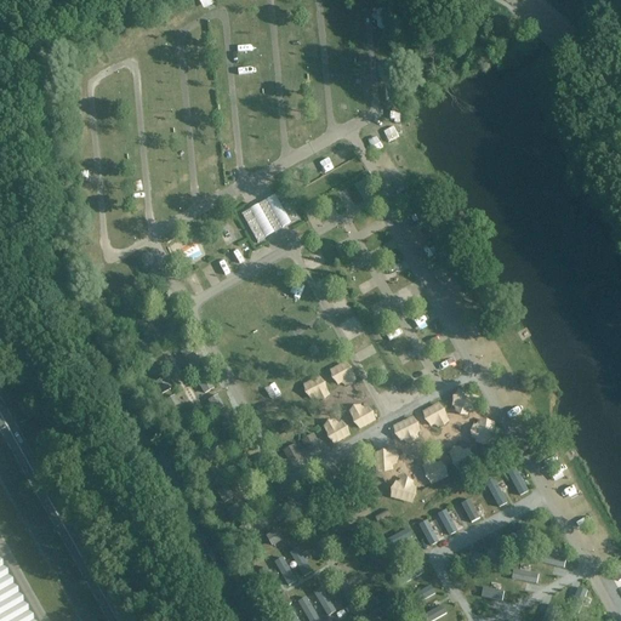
[(342,203),(349,199),(347,194),(348,194),(345,188),(336,193),(342,203)]
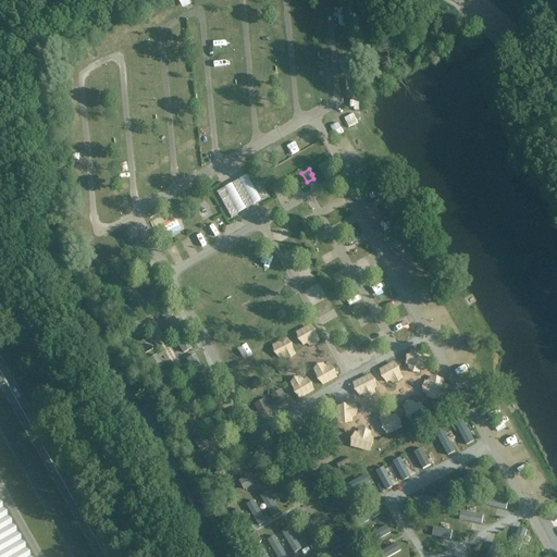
[(246,209),(254,205),(260,200),(261,200),(269,197),(255,172),(247,175),(247,176),(239,181),(239,180),(232,184),(232,185),(224,188),(217,193),(231,218),(238,213),(246,209)]
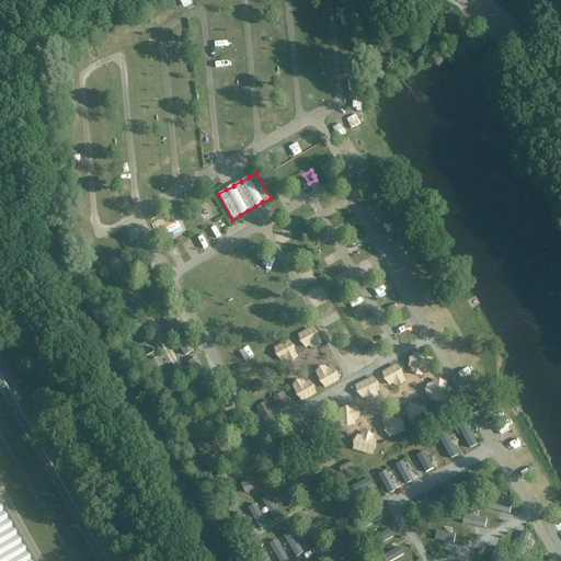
[(281,241),(294,237),(290,226),(277,230),(281,241)]
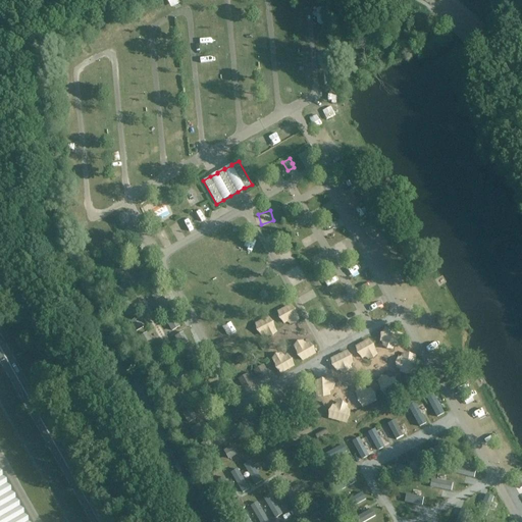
[(278,230),(268,233),(272,245),(282,241),(278,230)]
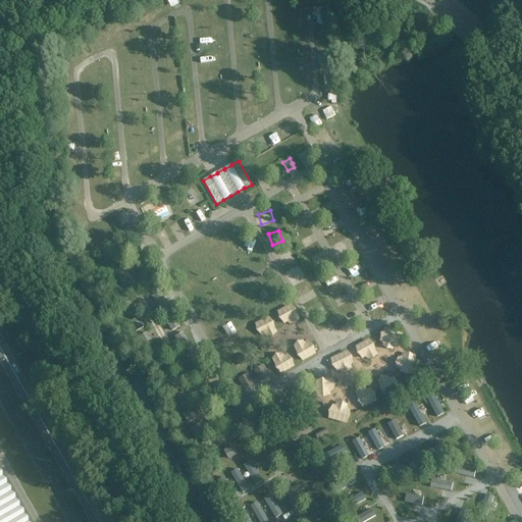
[(281,252),(286,261),(295,256),(290,247),(281,252)]
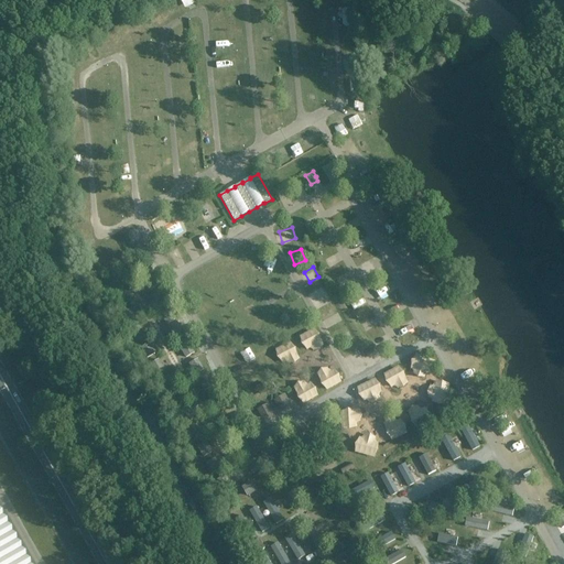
[(151,277),(142,281),(148,291),(156,286),(151,277)]
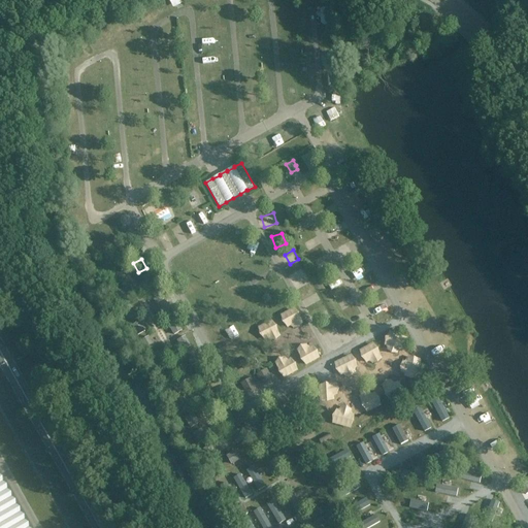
[(150,274),(142,278),(147,288),(155,284),(150,274)]
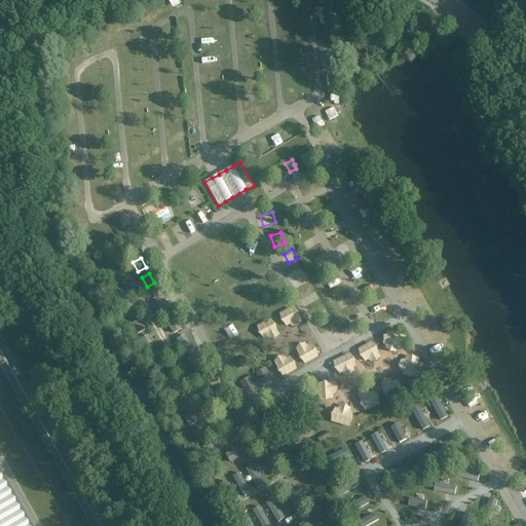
[(113,274),(105,278),(111,288),(118,283),(113,274)]
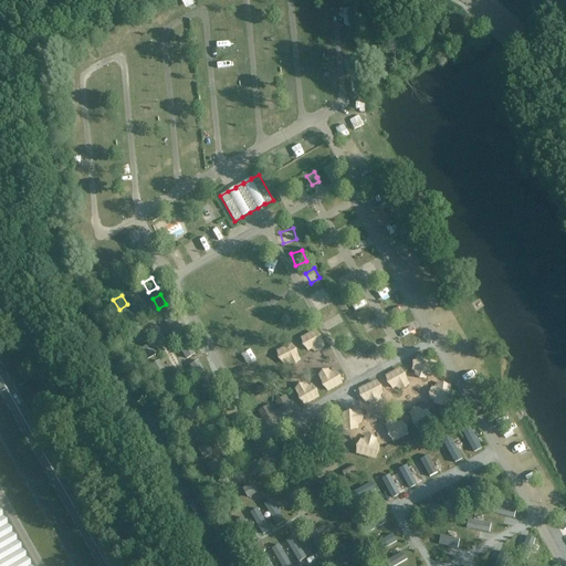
[(130,311),(123,315),(128,325),(136,321),(130,311)]
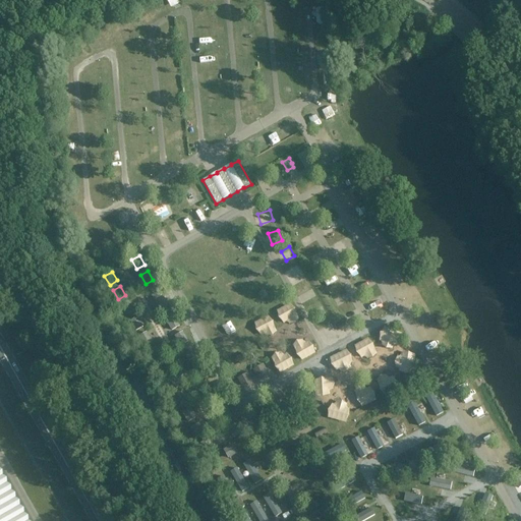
[(157,286),(149,290),(154,299),(162,295),(157,286)]
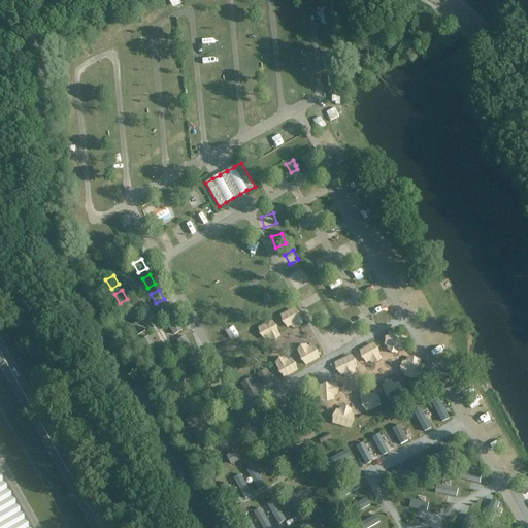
[(131,305),(123,310),(129,319),(136,315),(131,305)]
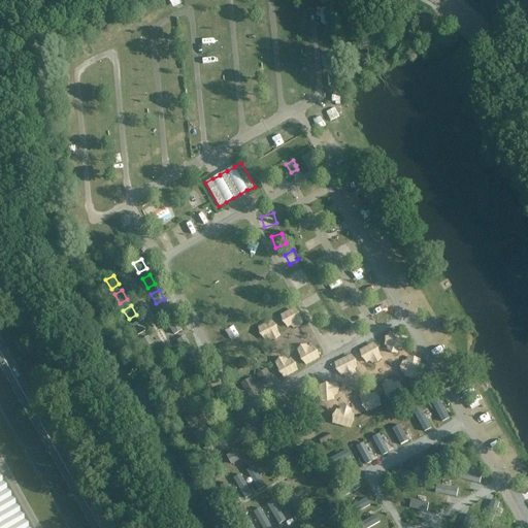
[(167,305),(160,310),(165,319),(173,315),(167,305)]
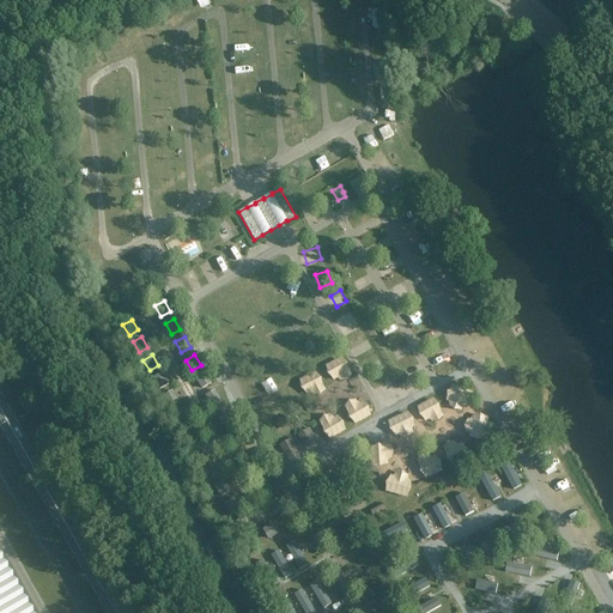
[(338,383),(353,371),(343,356),(326,368),(338,383)]
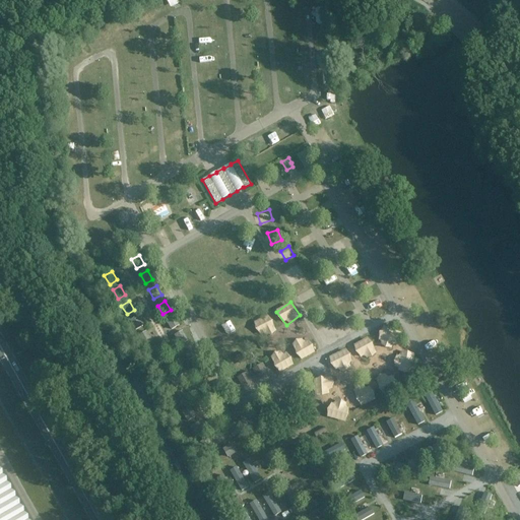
[(265,329),(266,335),(277,331),(271,315),(255,320),(259,331),(265,329)]
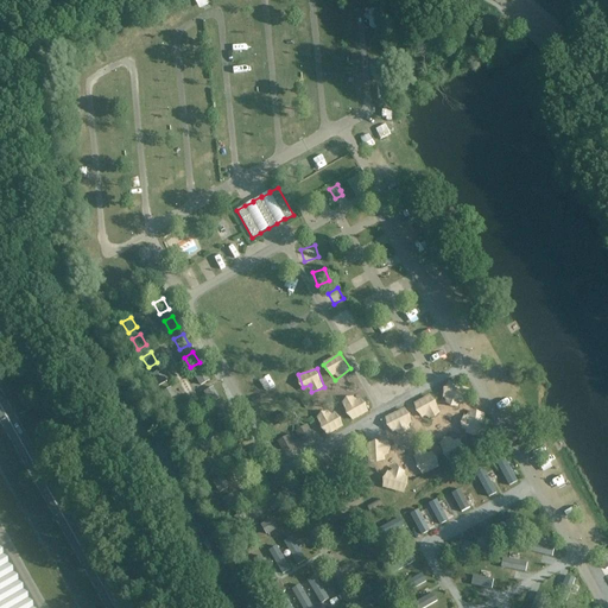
[(203,369),(195,374),(201,385),(209,380),(203,369)]
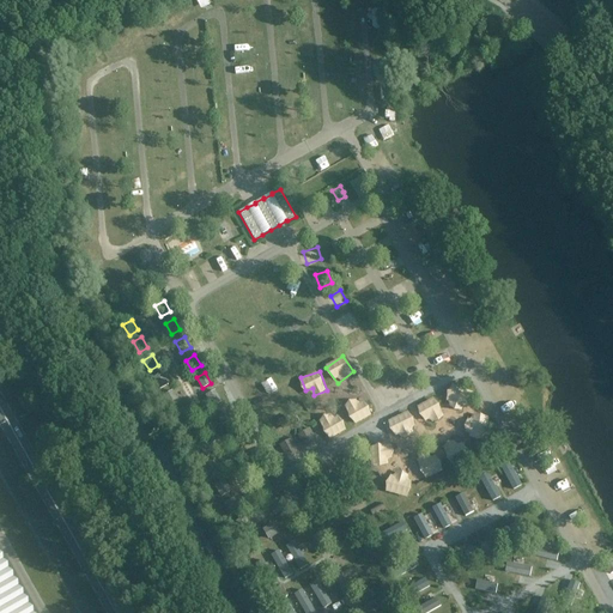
[(163,374),(153,378),(161,389),(169,384),(163,374)]
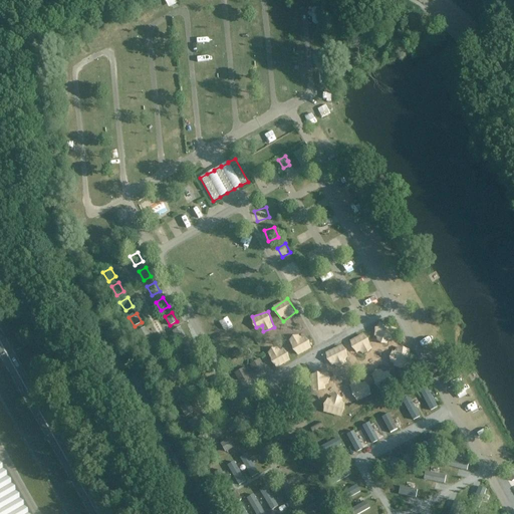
[(375,340),(395,343),(398,326),(378,323),(375,340)]
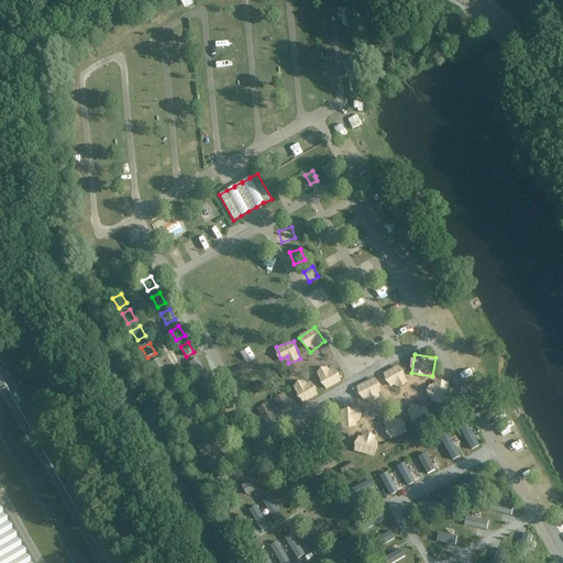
[(198,359),(189,363),(195,373),(203,368),(198,359)]
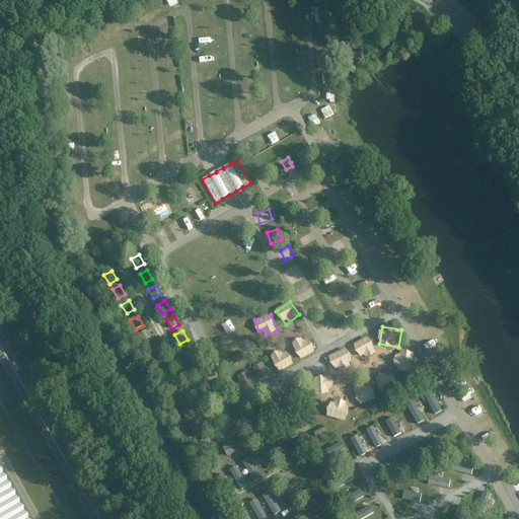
[(146,331),(139,336),(144,345),(151,341),(146,331)]
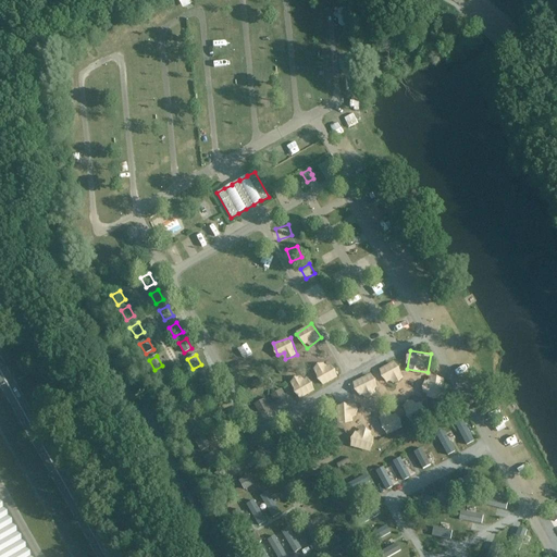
[(314,369),(322,384),(339,376),(332,361),(314,369)]
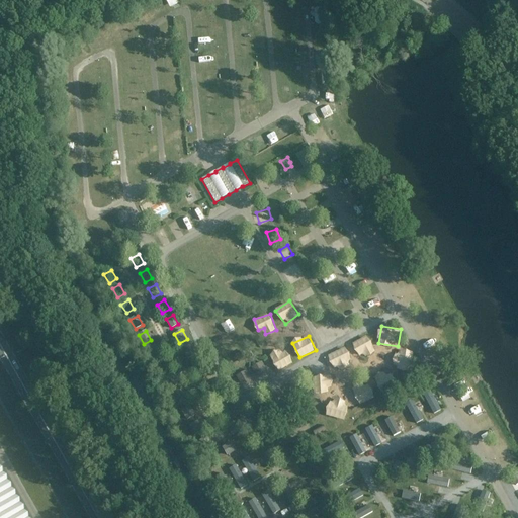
[(354,340),(358,357),(374,353),(371,336),(354,340)]
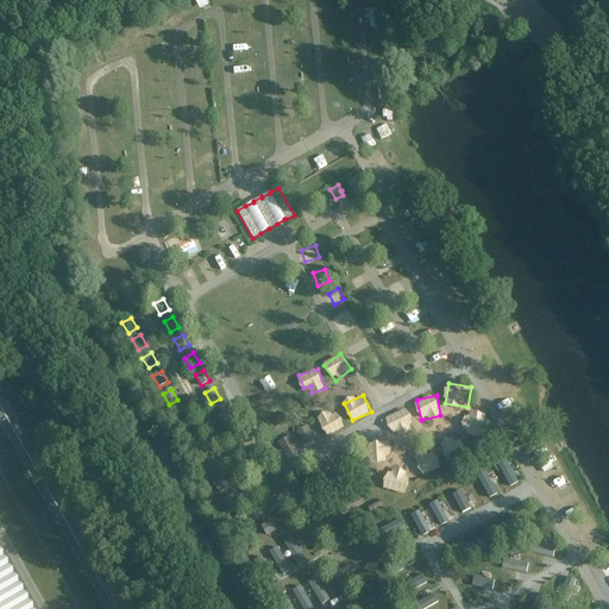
[(224,406),(215,410),(221,421),(230,416),(224,406)]
